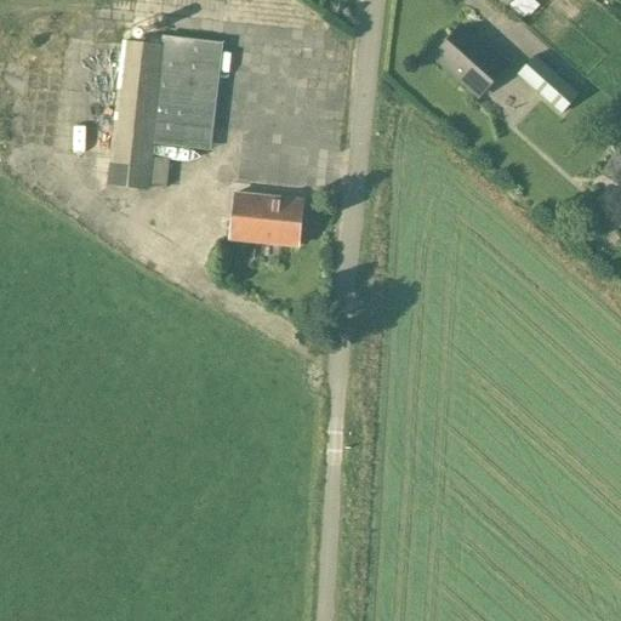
[(490,52),(461,27),(434,57),(479,97),(511,62),(494,47),(490,52)]
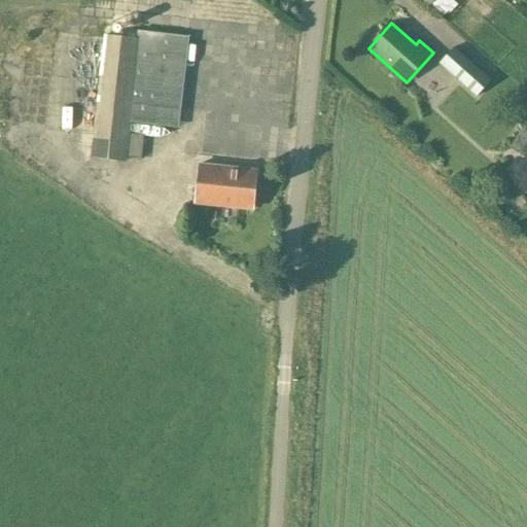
[(179,128),(189,37),(138,31),(137,38),(104,35),(91,157),(127,162),(141,164),(144,135),(130,134),(131,123),(179,128)]
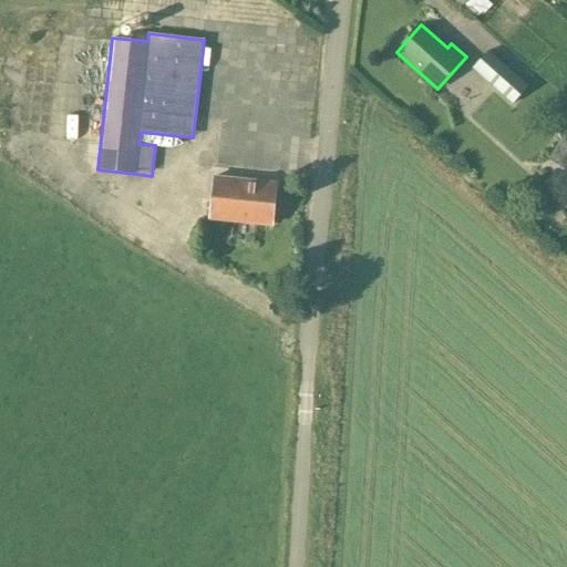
[(513,103),(528,88),(487,50),(473,66),(513,103)]
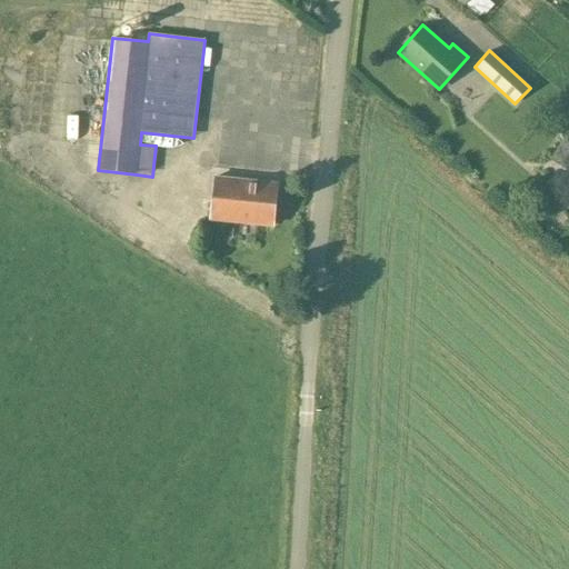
[(568,170),(568,140),(566,139),(552,160),(568,170)]
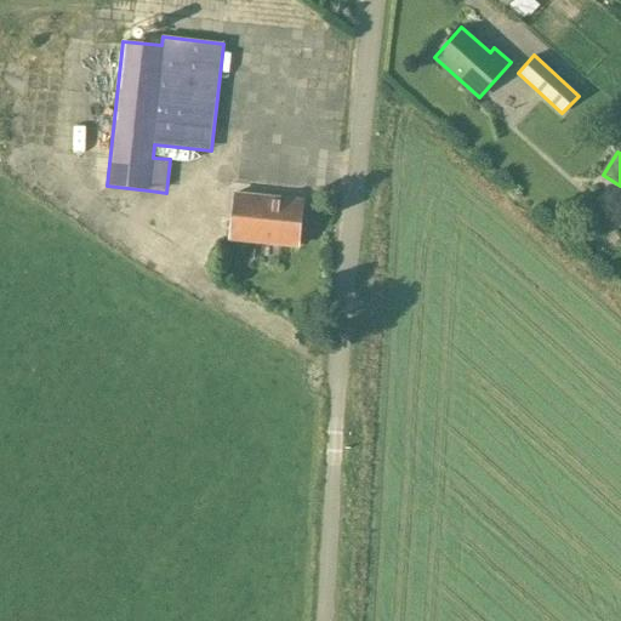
[(303,201),(235,194),(231,240),(298,248),(303,201)]
